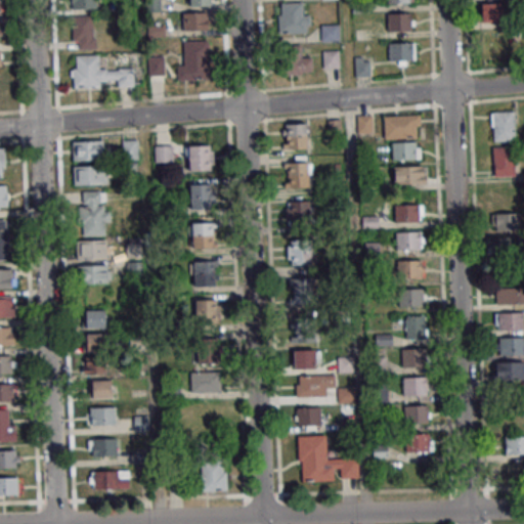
[(479,0),(480,22),(501,22),(501,0),(479,0)]
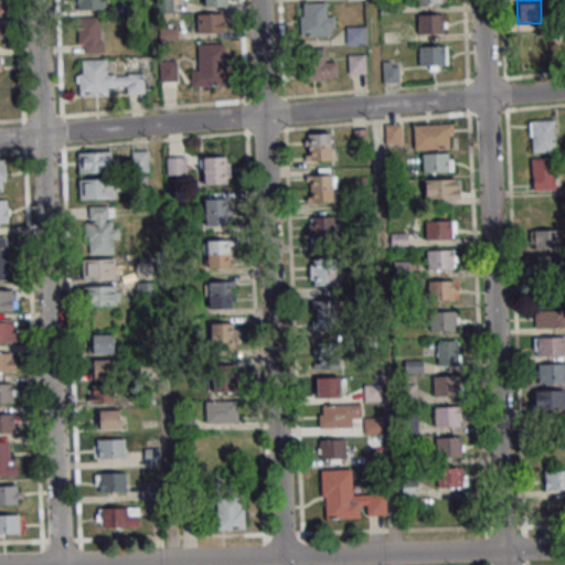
[(333,16),(327,16),(327,2),(299,2),(299,35),(333,35),(333,16)]
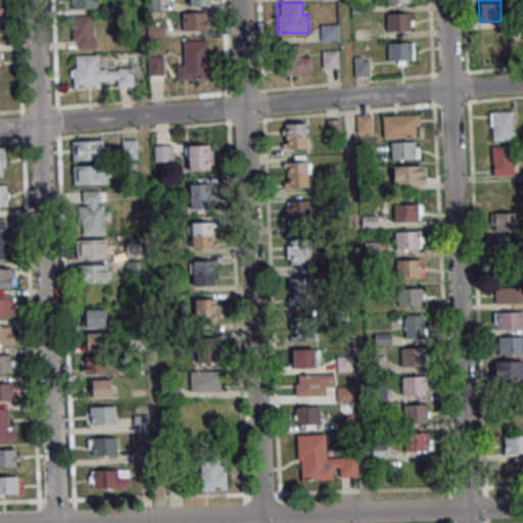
[(207,12),(183,12),(183,30),(207,30),(207,12)]
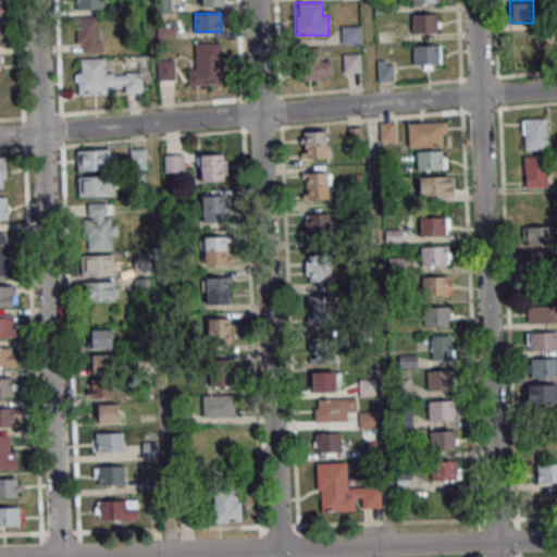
[(437,14),(410,14),(410,33),(437,33),(437,14)]
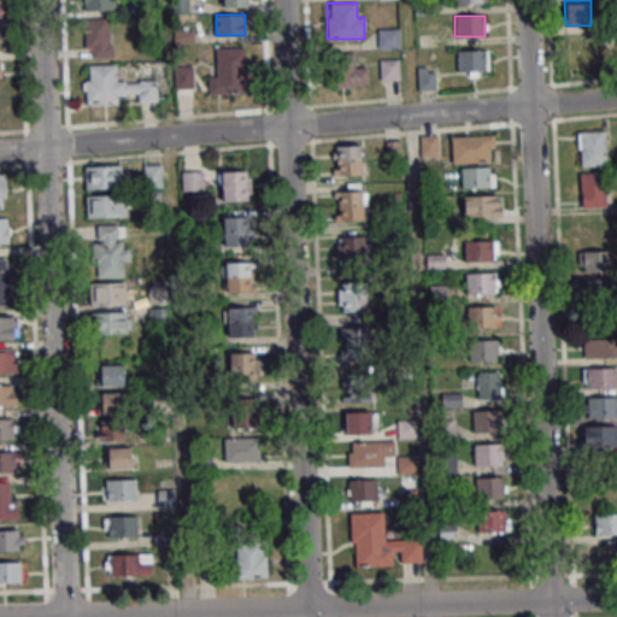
[(87,18),(87,58),(112,58),(112,18),(87,18)]
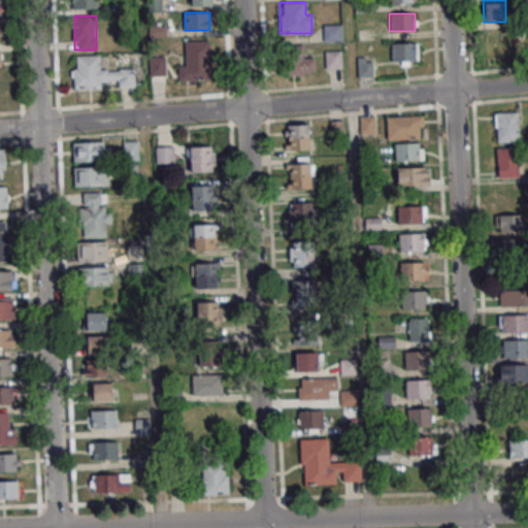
[(323,24),(323,41),(342,41),(342,24),(323,24)]
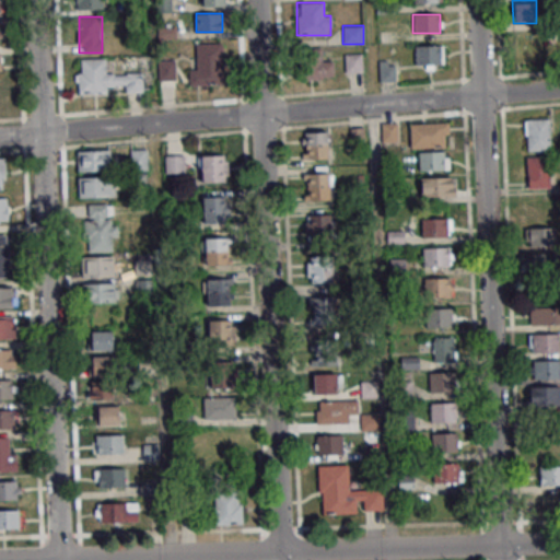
[(190,85),(223,85),(223,43),(196,44),(196,67),(189,67),(190,85)]
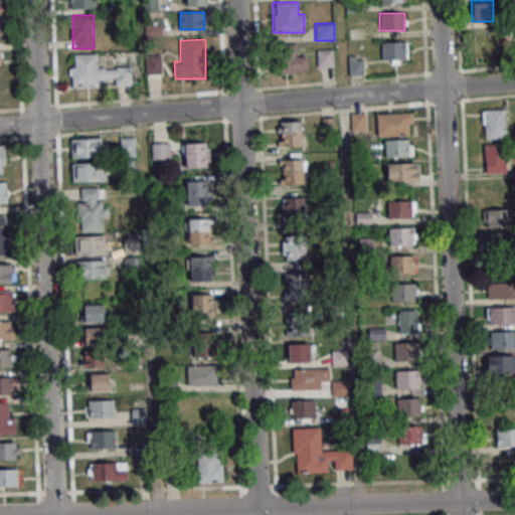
[(407,41),(381,41),(381,63),(407,63),(407,41)]
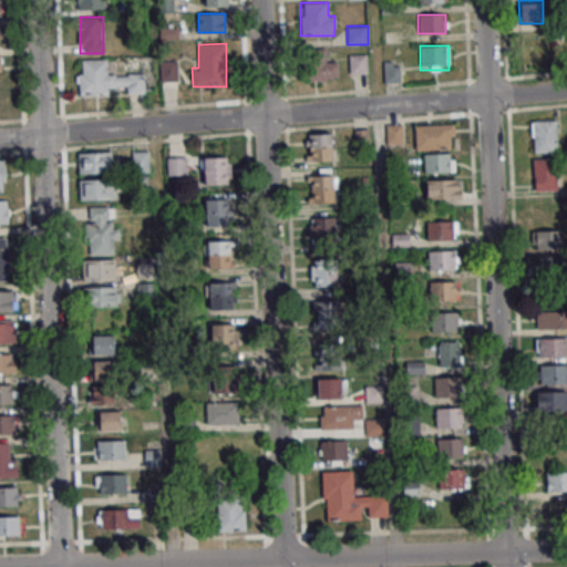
[(301,80),(337,80),(337,49),(301,49),(301,80)]
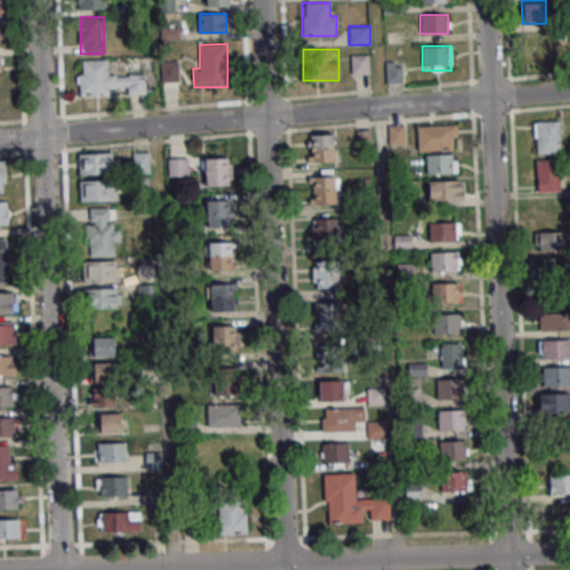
[(351,56),(352,74),(369,74),(369,55),(351,56)]
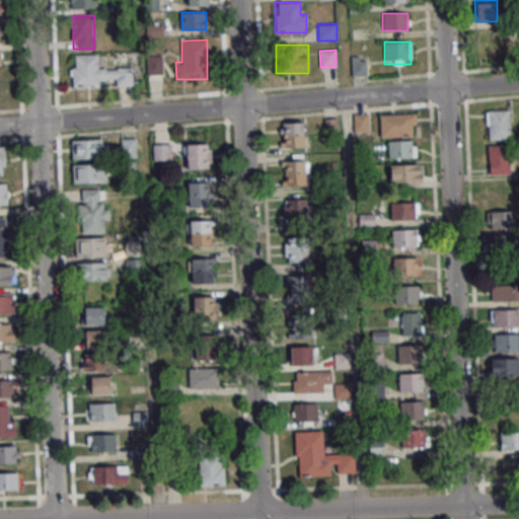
[(98,66),(98,54),(70,55),(71,86),(132,85),(132,66),(98,66)]
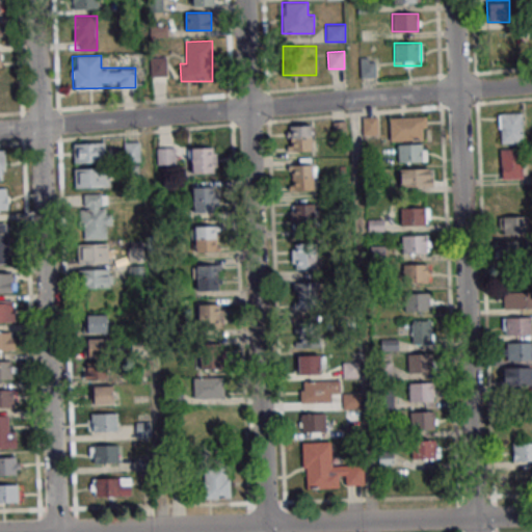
[(361,78),(379,77),(379,60),(361,60),(361,78)]
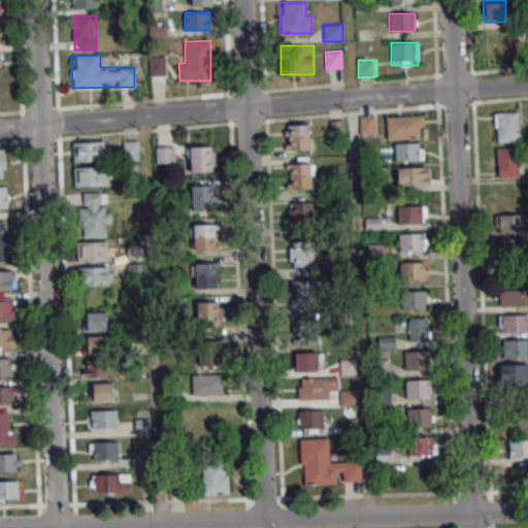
[(495,141),(519,141),(519,112),(495,112),(495,141)]
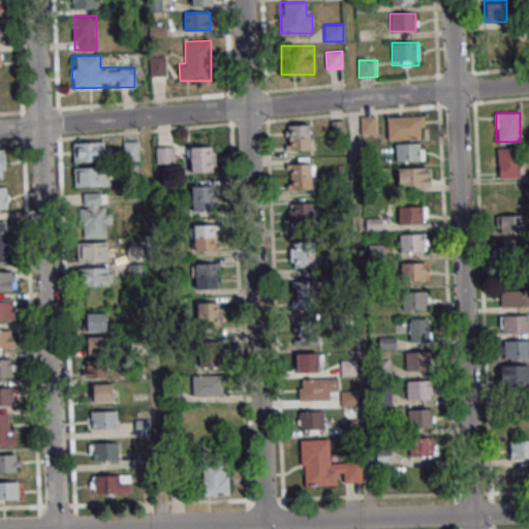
[(377,116),(361,116),(361,134),(377,134),(377,116)]
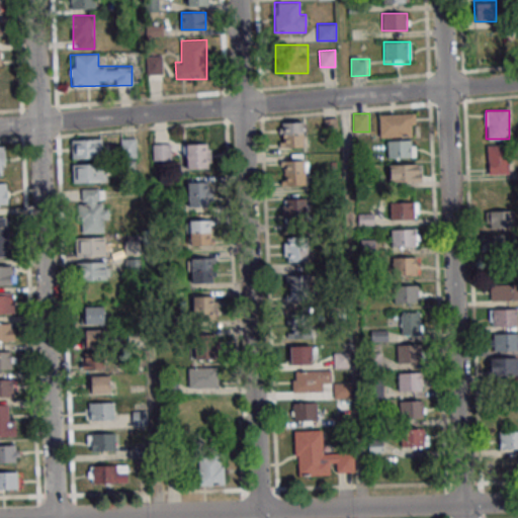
[(415,137),(415,113),(378,113),(378,137),(415,137)]
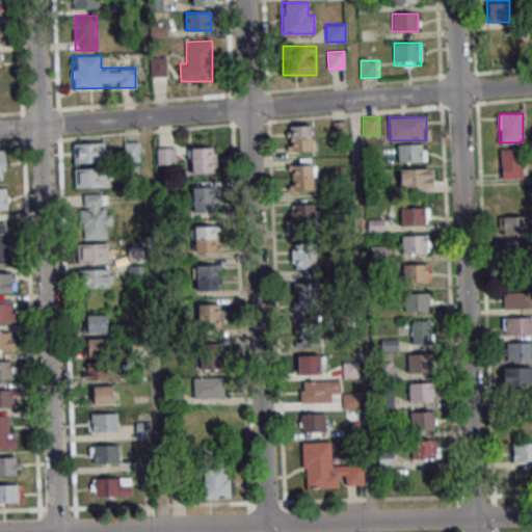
[(289,125),(289,151),(313,151),(313,125),(289,125)]
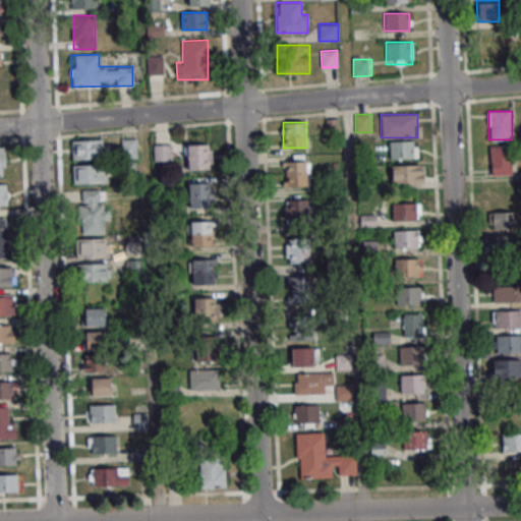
[(137,158),(137,138),(122,138),(122,158),(137,158)]
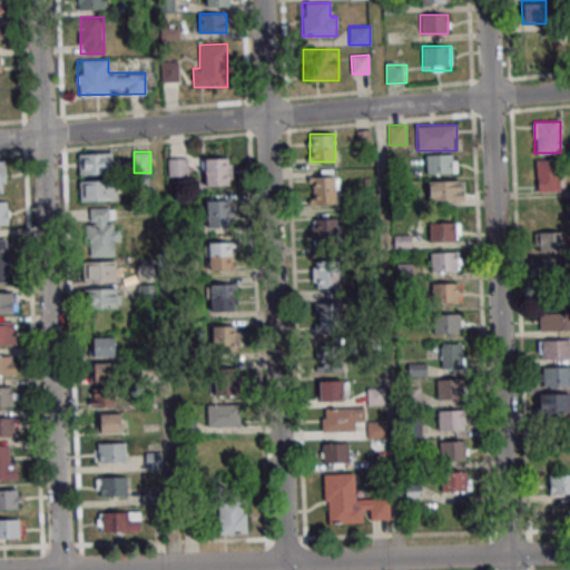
[(78,174),(114,174),(114,154),(78,154),(78,174)]
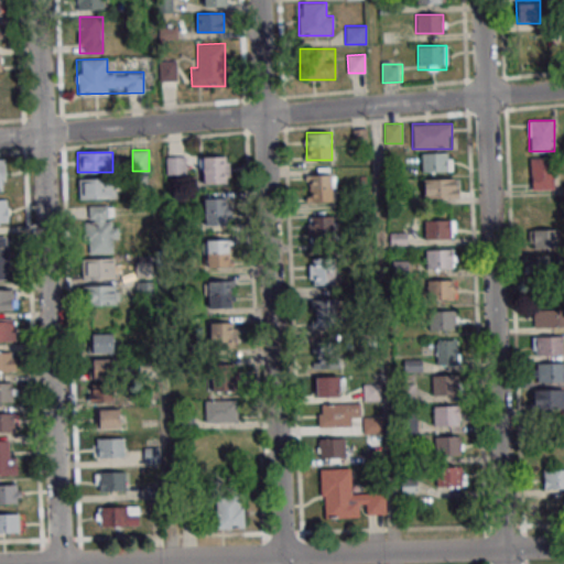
[(453,152),(421,152),(421,172),(453,172),(453,152)]
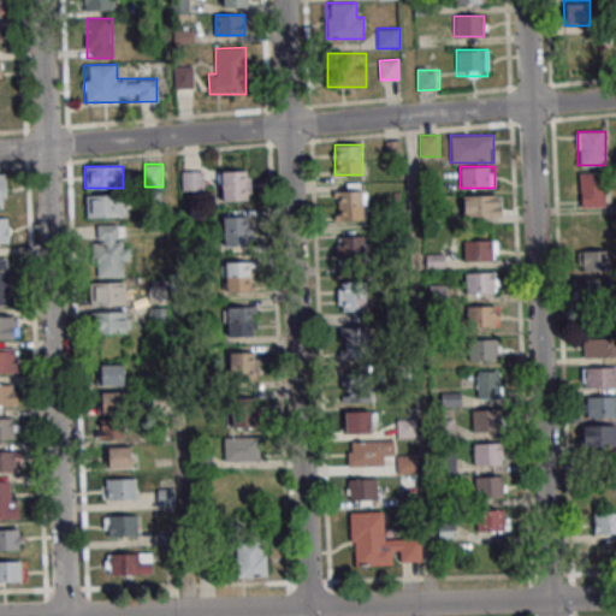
[(202,190),(202,170),(182,171),(182,190),(202,190)]
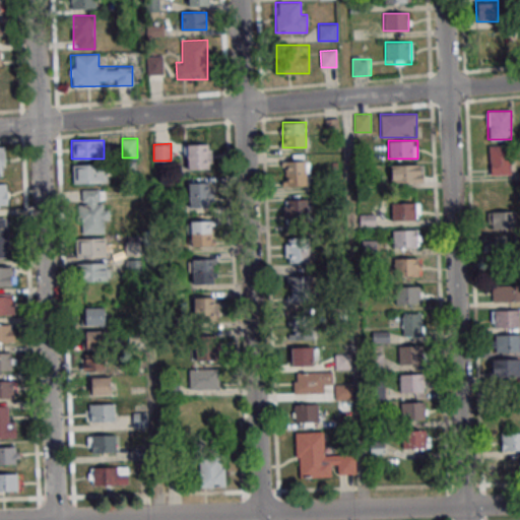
[(211,143),(185,143),(185,169),(211,169),(211,143)]
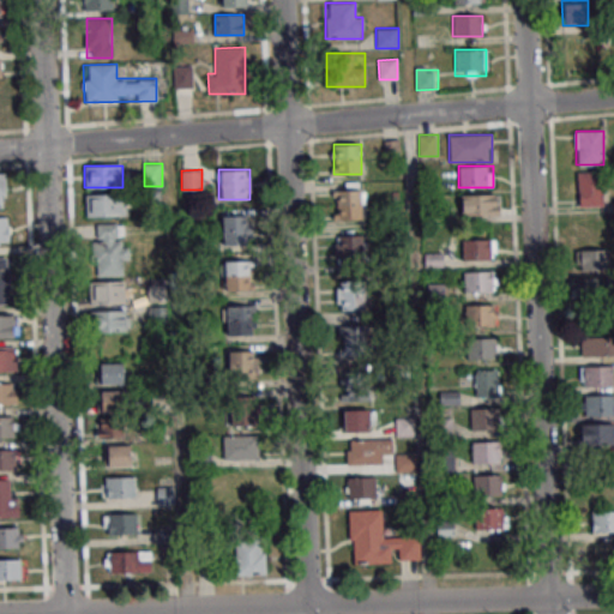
[(578,172),(578,206),(602,206),(602,172),(578,172)]
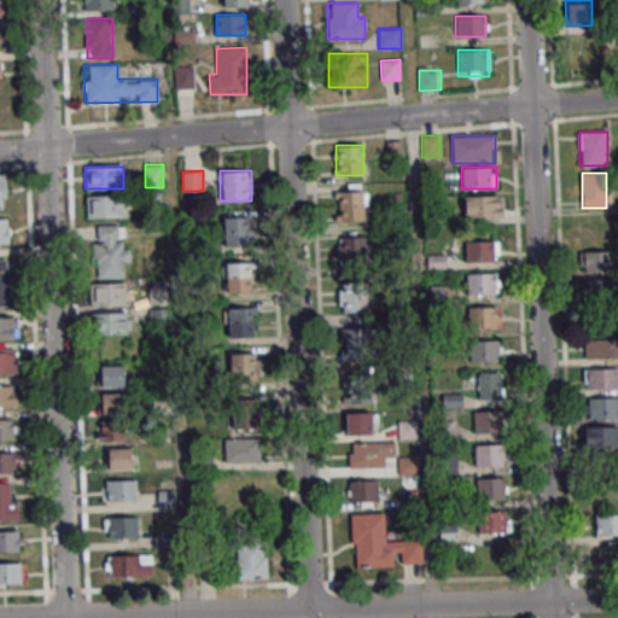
[(338,221),(366,221),(366,187),(338,187),(338,221)]
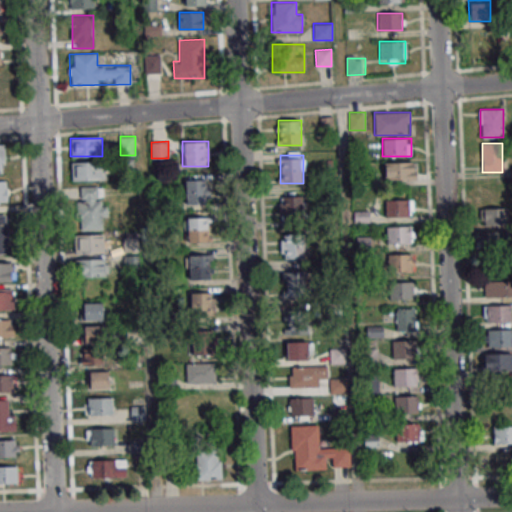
[(72,162),(72,180),(105,180),(105,162),(72,162)]
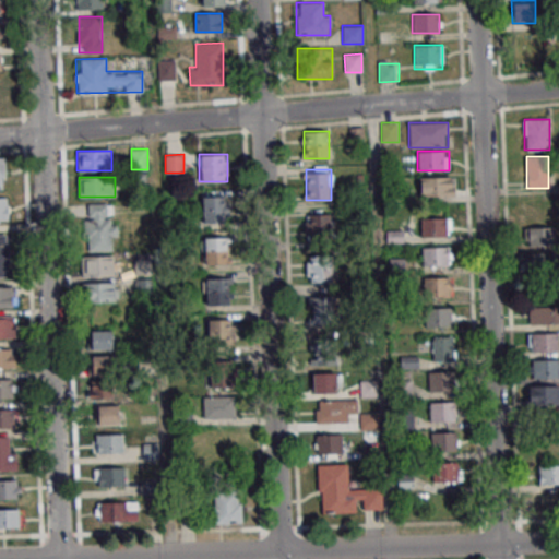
[(419,177),(419,195),(454,195),(454,177),(419,177)]
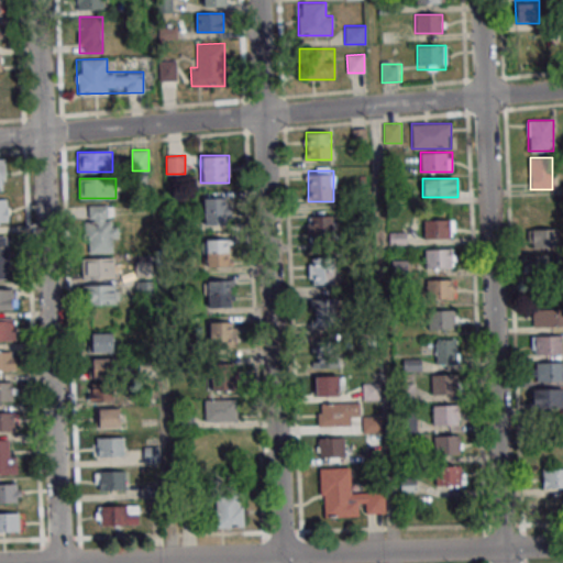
[(10,199),(0,198),(0,222),(10,222),(10,199)]
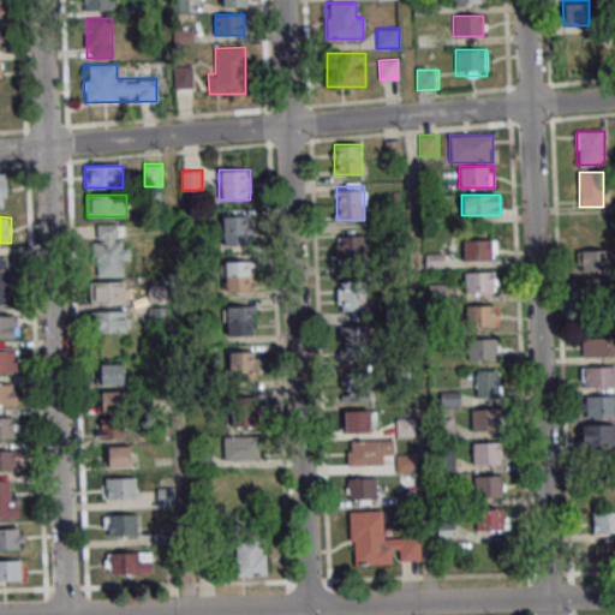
[(251,216),(219,216),(219,245),(251,245),(251,216)]
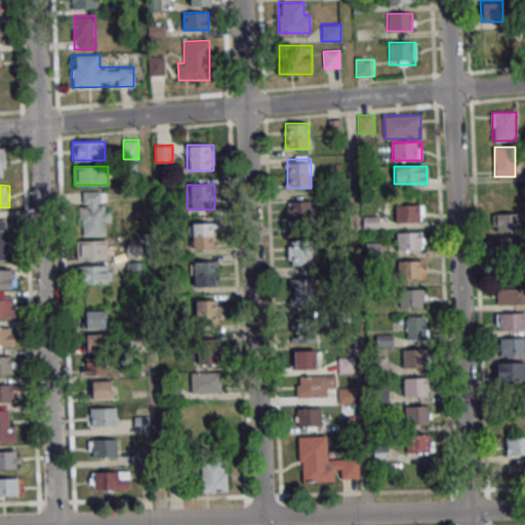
[(524,205),(524,188),(495,189),(495,206),(524,205)]
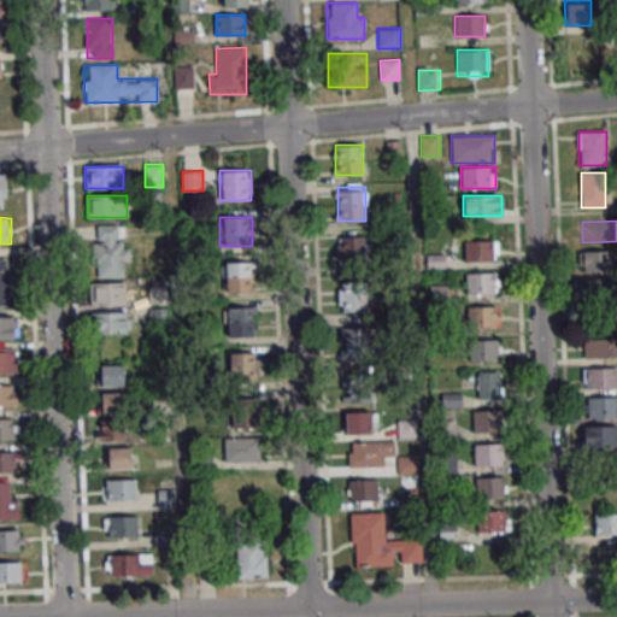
[(129,263),(129,242),(123,242),(123,224),(93,225),(94,277),(125,277),(124,263),(129,263)]
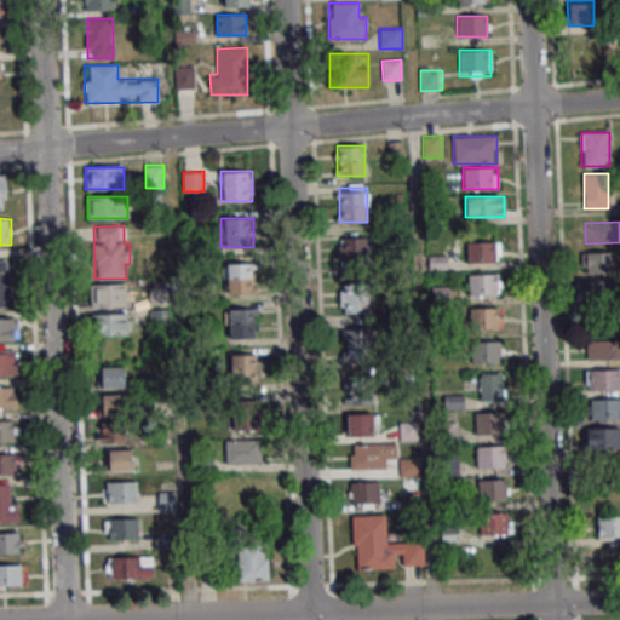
[(367,236),(339,236),(339,267),(367,267),(367,236)]
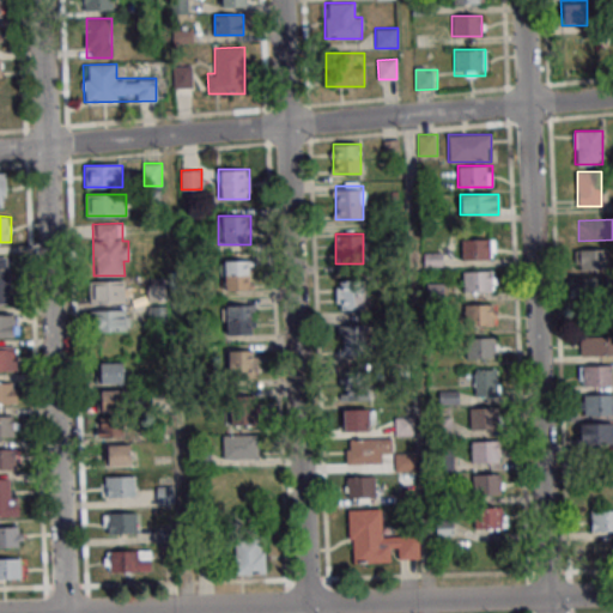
[(487,259),(487,238),(461,238),(461,260),(487,259)]
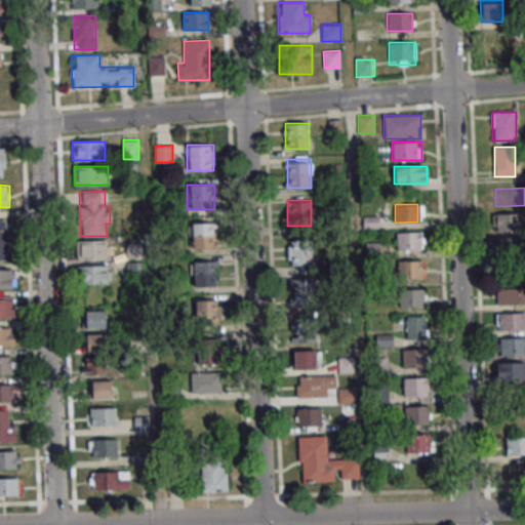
[(521,231),(521,213),(492,213),(492,231),(521,231)]
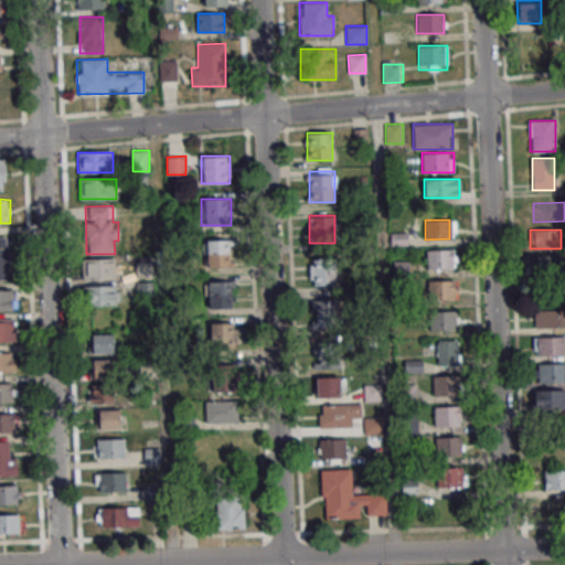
[(204,267),(234,267),(234,234),(204,234),(204,267)]
